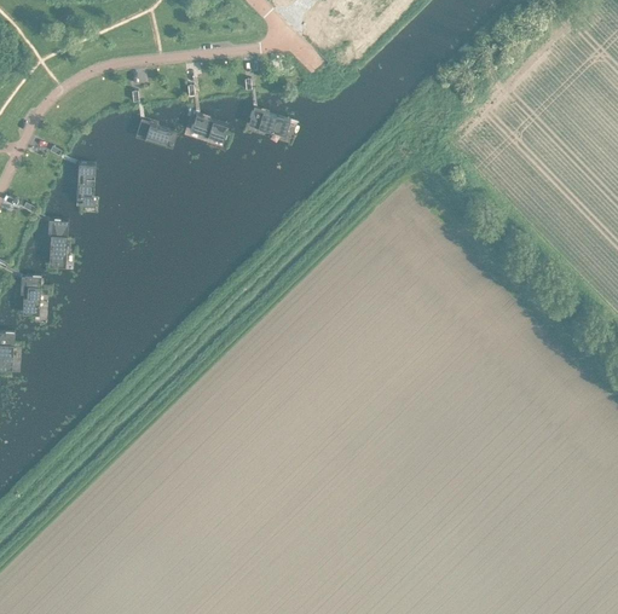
[(335,1),(321,16),(342,39),(352,29),(358,35),(370,24),(350,4),(344,10),(335,1)]
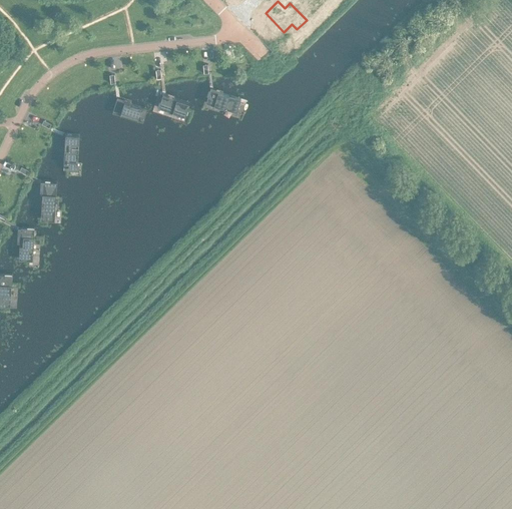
[(240,100),(209,90),(205,104),(223,109),(236,113),(240,100)]
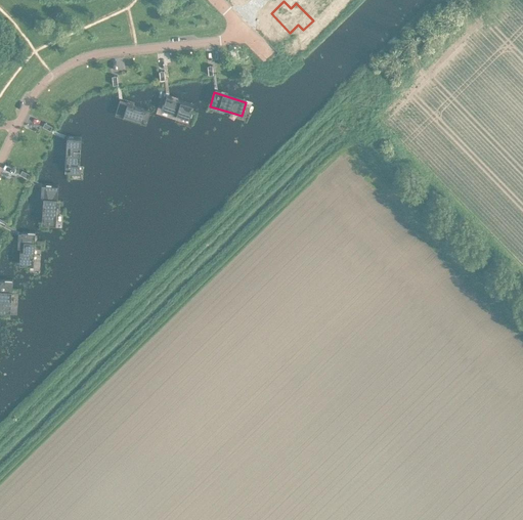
[(165,98),(162,112),(188,120),(193,106),(165,98)]
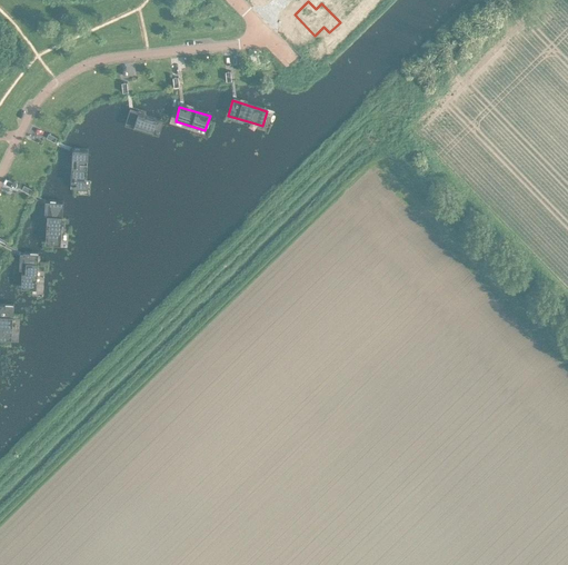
[(129,112),(125,127),(158,138),(162,122),(129,112)]
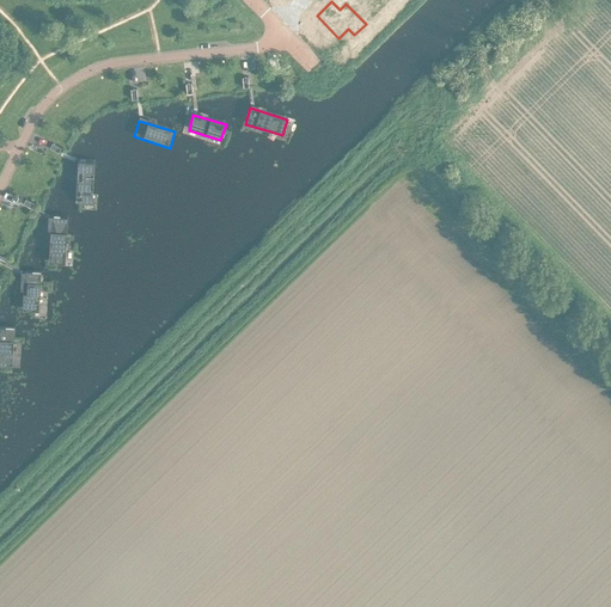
[(95,163),(78,161),(75,204),(91,206),(91,203),(92,203),(95,163)]
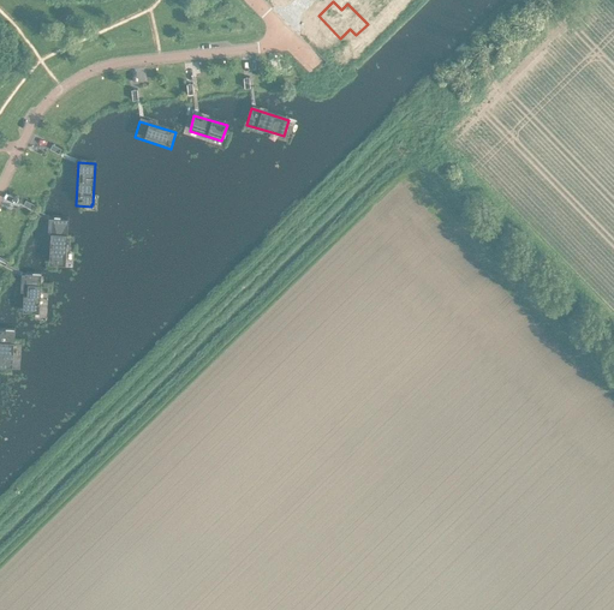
[(52,219),(51,233),(48,265),(65,267),(67,220),(52,219)]
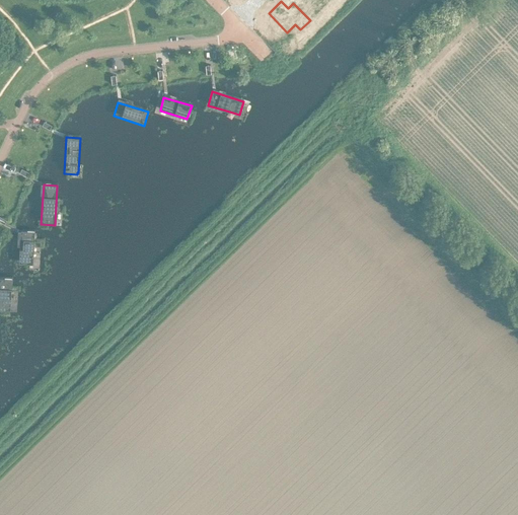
[(20,231),(19,246),(18,264),(32,265),(32,262),(34,232),(20,231)]
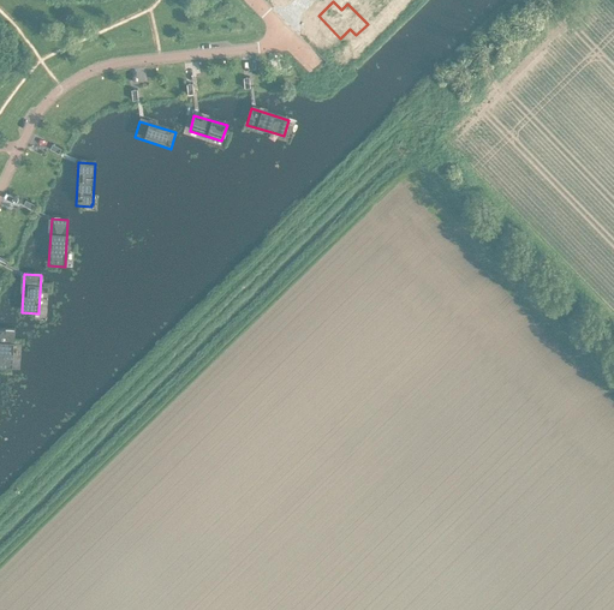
[(0,330),(0,368),(12,369),(15,332),(0,330)]
